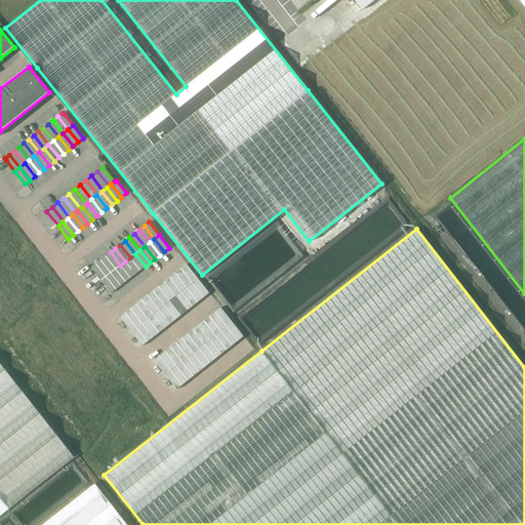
[(120,266),(111,252),(106,256),(116,269),(120,266)]
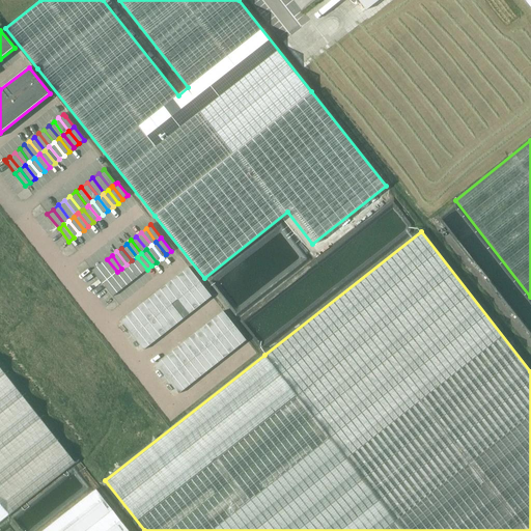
[(147,270),(137,257),(132,260),(142,274),(147,270)]
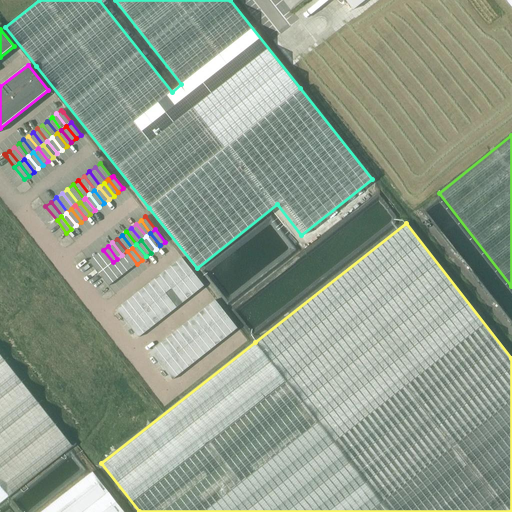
[(113,262),(103,250),(98,254),(108,266),(113,262)]
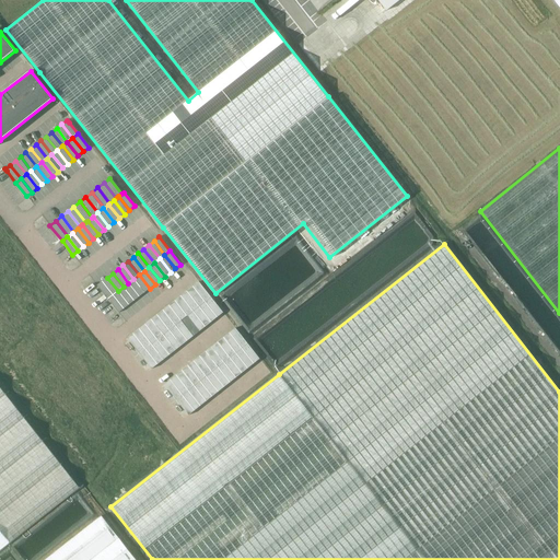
[(150,289),(139,275),(133,279),(144,293),(150,289)]
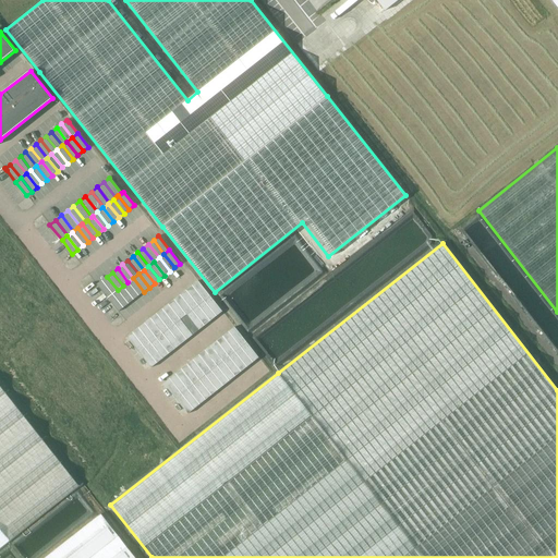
[(118,290),(107,277),(101,280),(112,294),(118,290)]
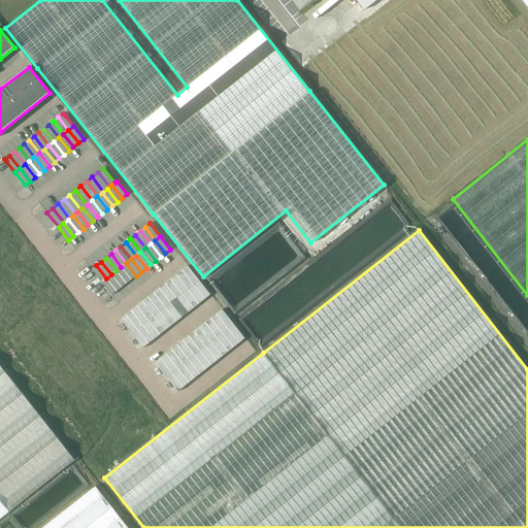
[(136,276),(126,263),(121,267),(131,279),(136,276)]
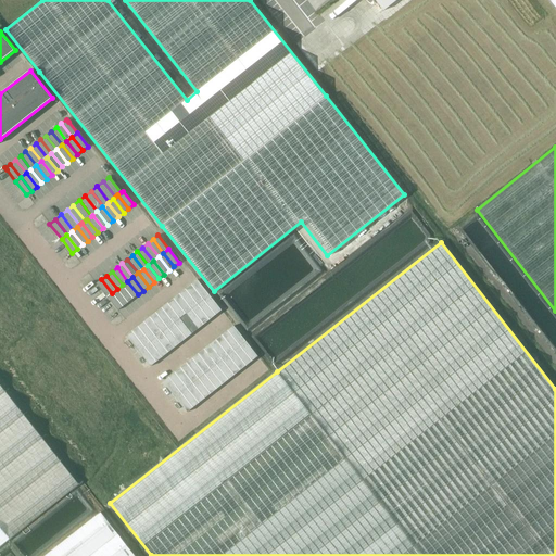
[(112,293),(101,279),(97,283),(108,298),(112,293)]
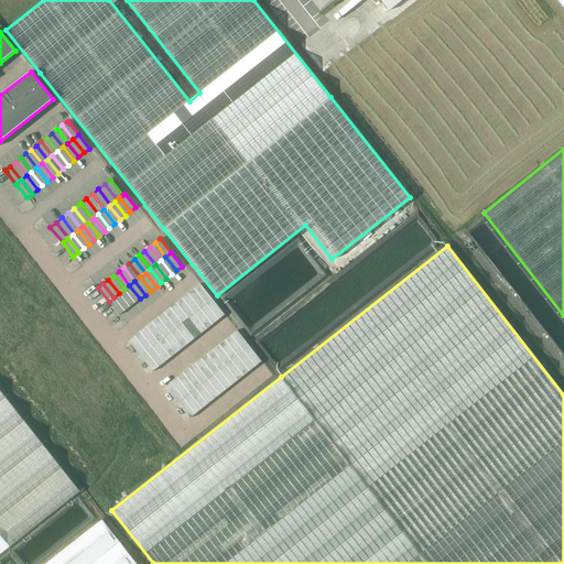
[(198,284),(193,290),(205,305),(212,300),(198,284)]
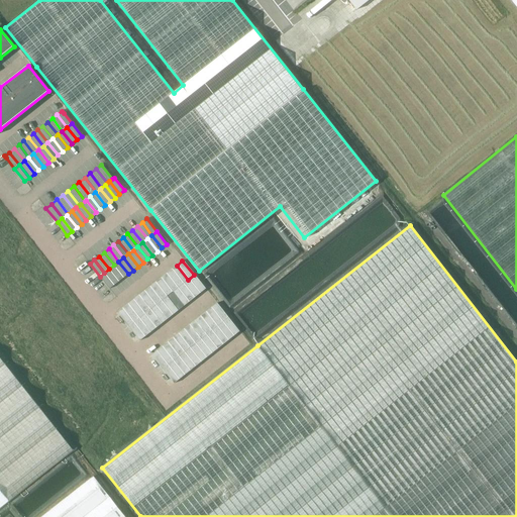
[(128,274),(118,262),(114,265),(124,278),(128,274)]
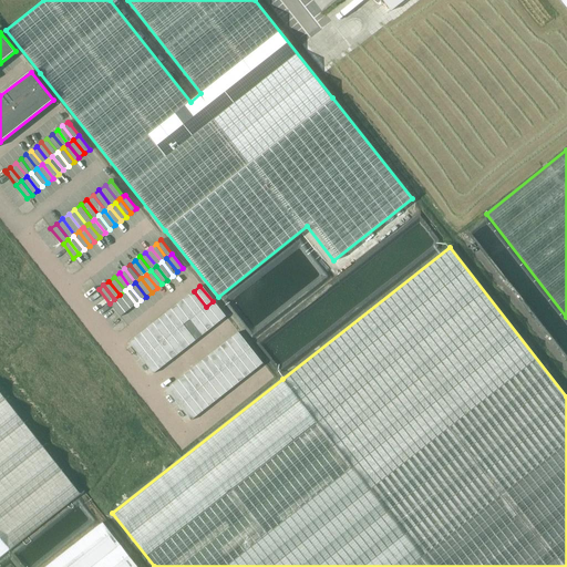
[(136,305),(125,290),(120,295),(131,309),(136,305)]
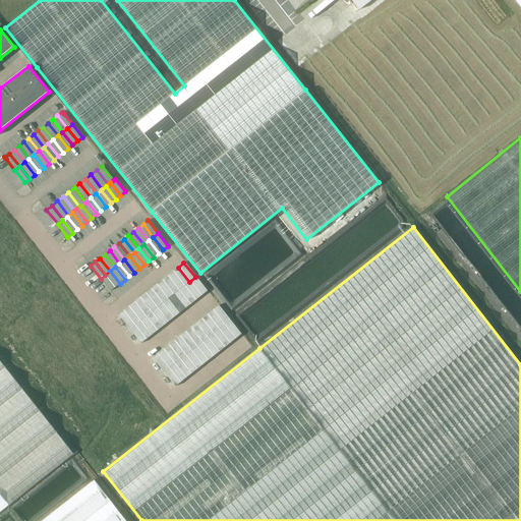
[(189,282),(178,268),(172,272),(184,286),(189,282)]
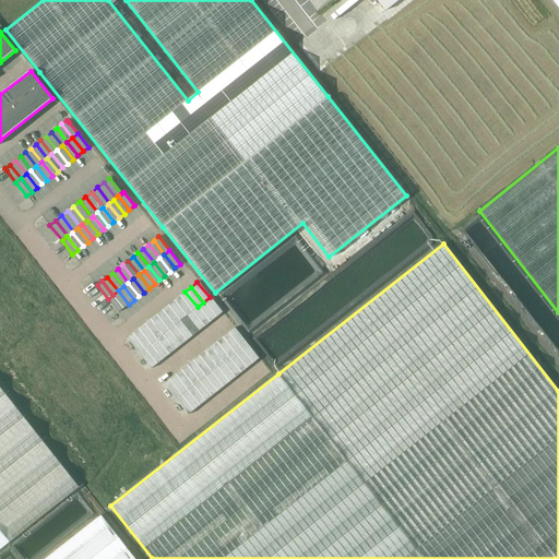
[(129,305),(118,290),(113,295),(123,308),(129,305)]
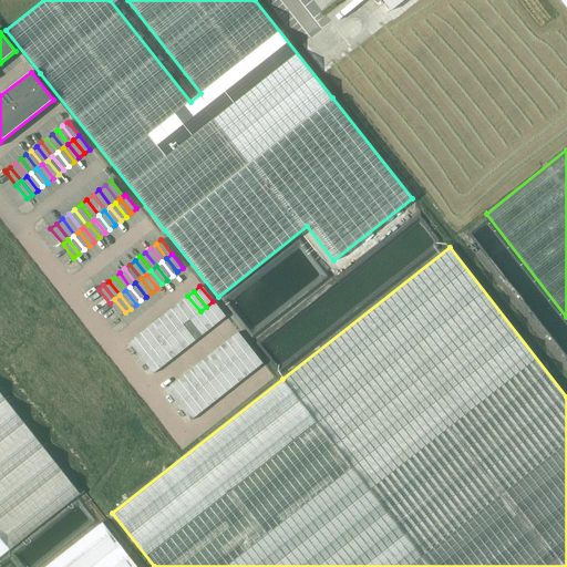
[(200,311),(187,296),(182,300),(194,316),(200,311)]
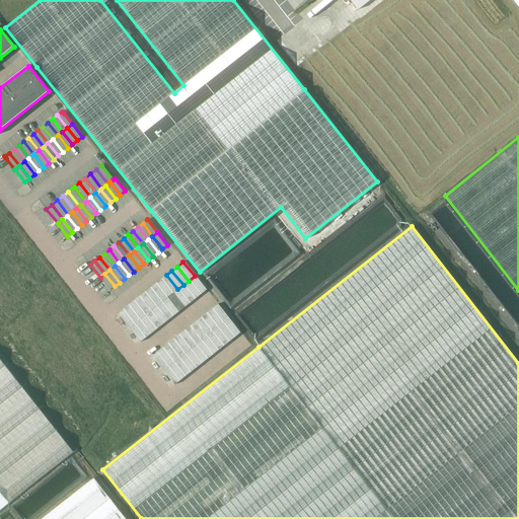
[(115,286),(104,274),(100,278),(110,290),(115,286)]
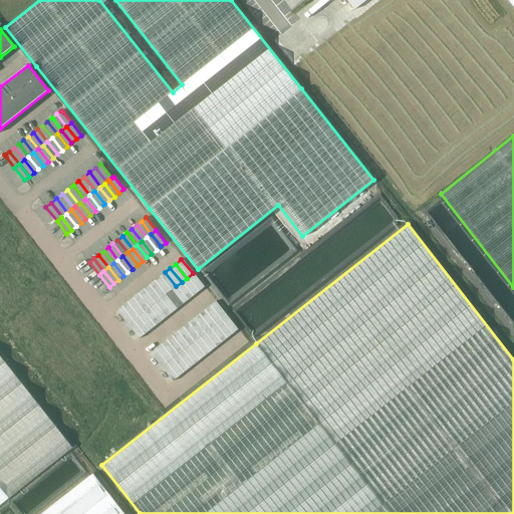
[(176,286),(165,272),(160,276),(171,291),(176,286)]
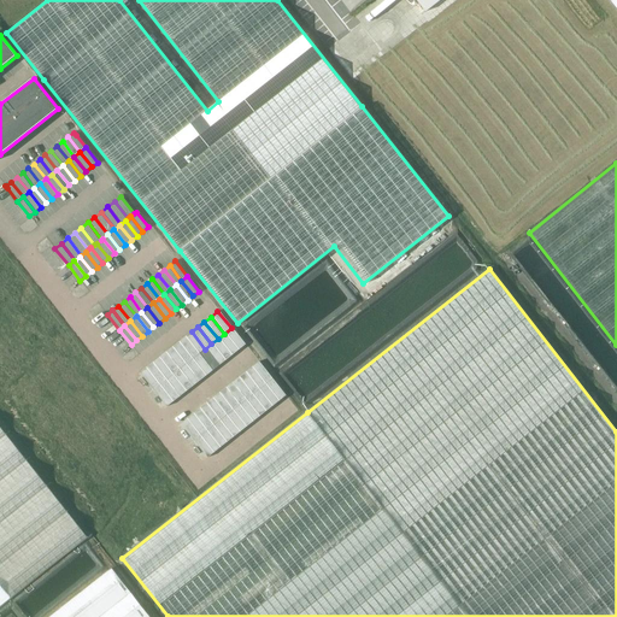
[(245,346),(231,328),(224,334),(238,351),(245,346)]
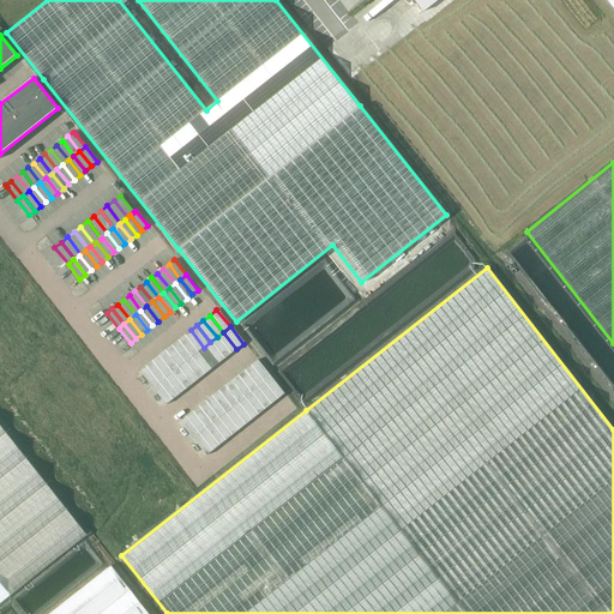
[(204,348),(191,330),(184,336),(197,353),(204,348)]
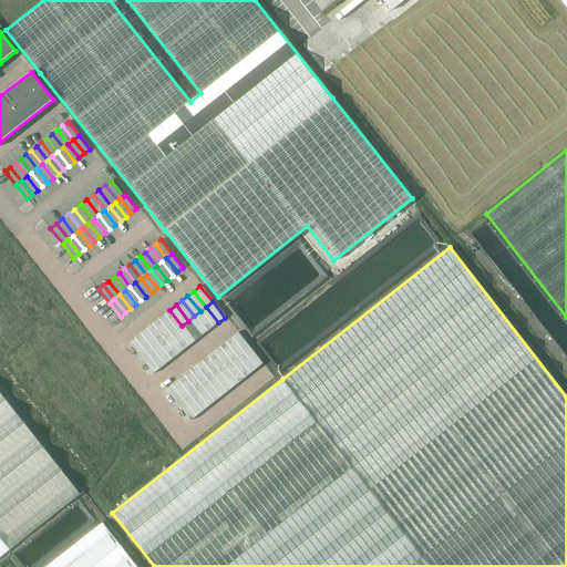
[(218,322),(206,307),(200,311),(213,327),(218,322)]
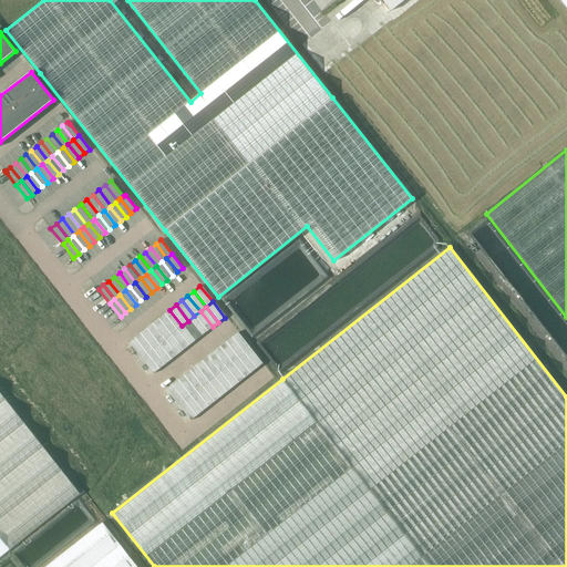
[(182,326),(169,310),(164,315),(176,330),(182,326)]
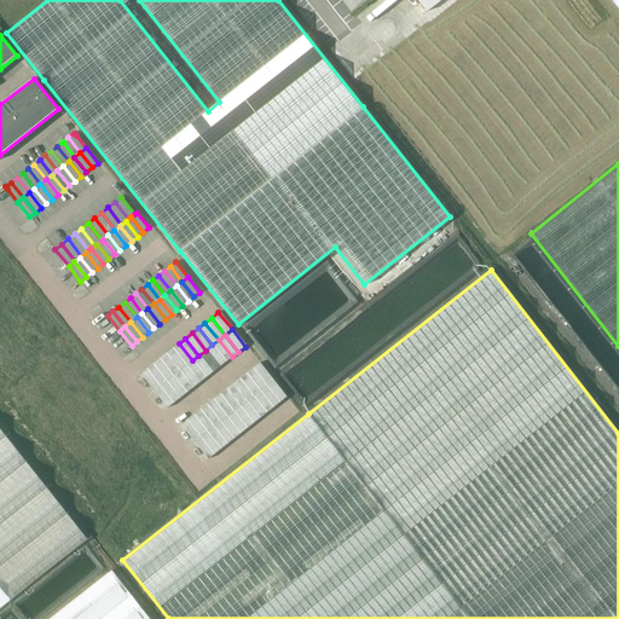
[(232,357),(219,340),(212,345),(225,363),(232,357)]
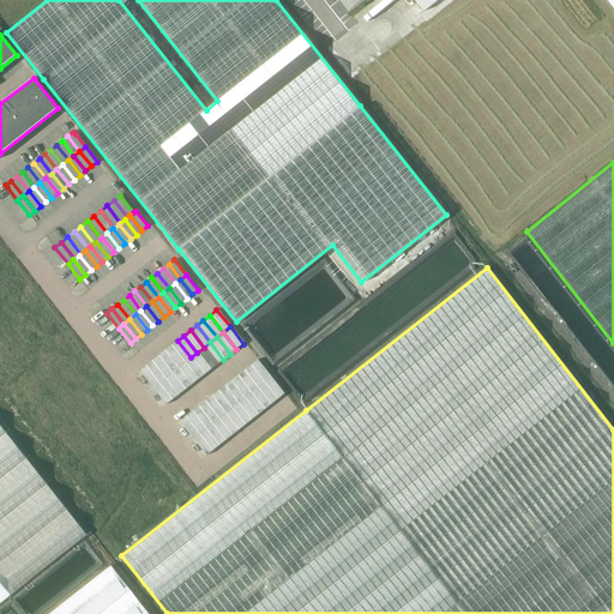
[(191,357),(178,341),(170,345),(184,363),(191,357)]
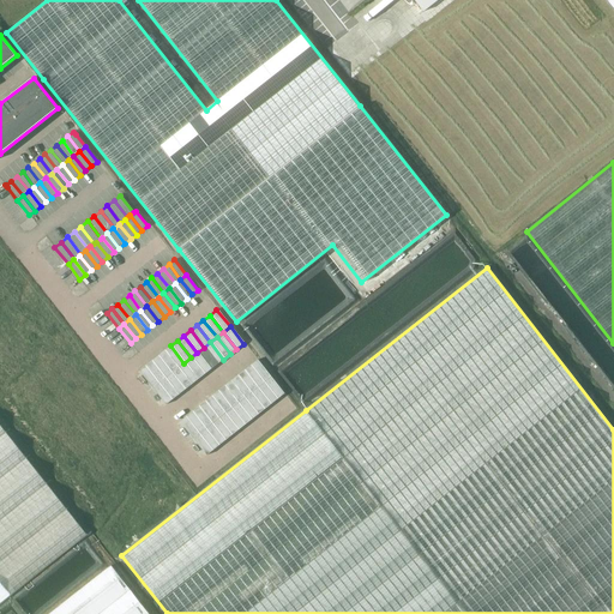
[(223,360),(210,342),(204,348),(217,365),(223,360)]
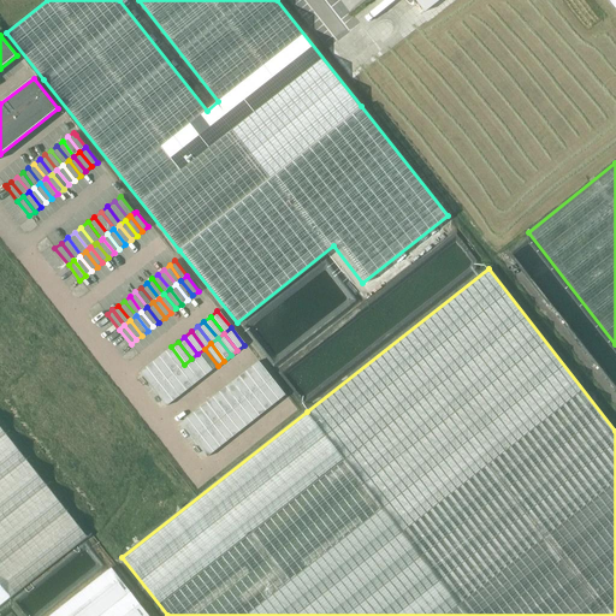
[(184,365),(171,347),(165,353),(178,369),(184,365)]
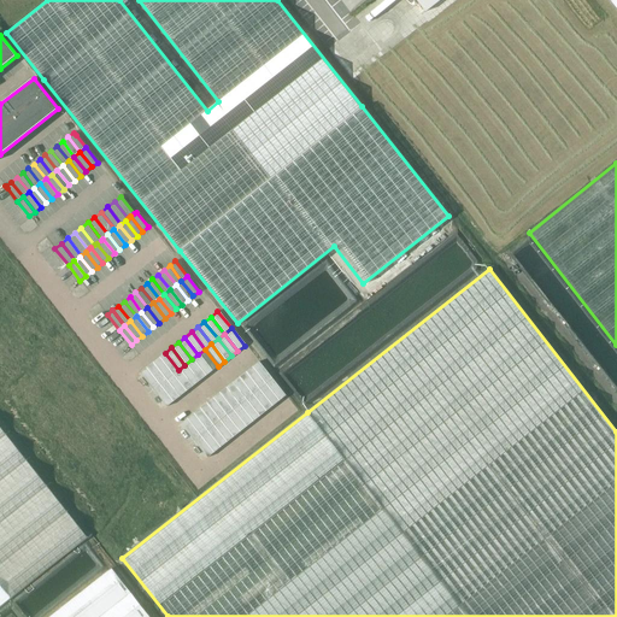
[(218,366),(205,350),(198,354),(211,371),(218,366)]
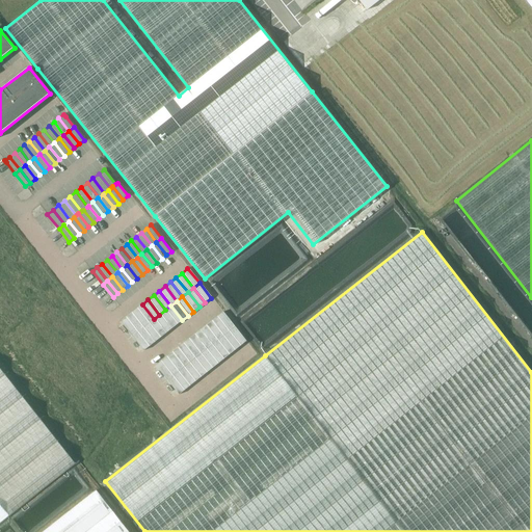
[(154,319),(142,304),(136,309),(148,323),(154,319)]
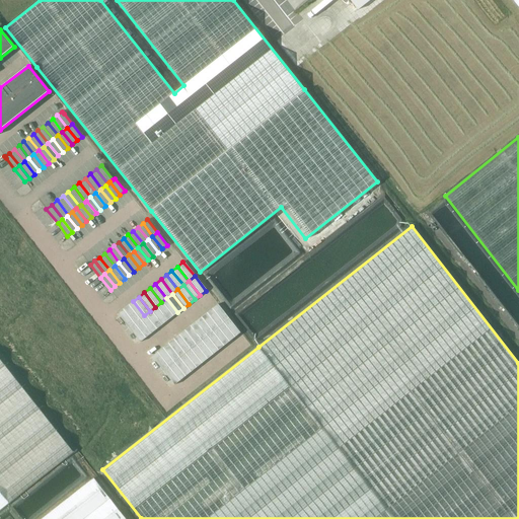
[(177,312),(166,298),(161,302),(172,316),(177,312)]
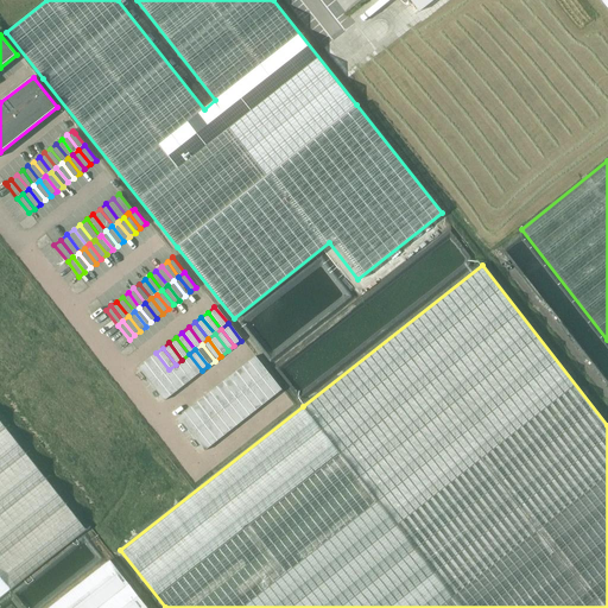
[(169,369),(156,353),(150,358),(163,375),(169,369)]
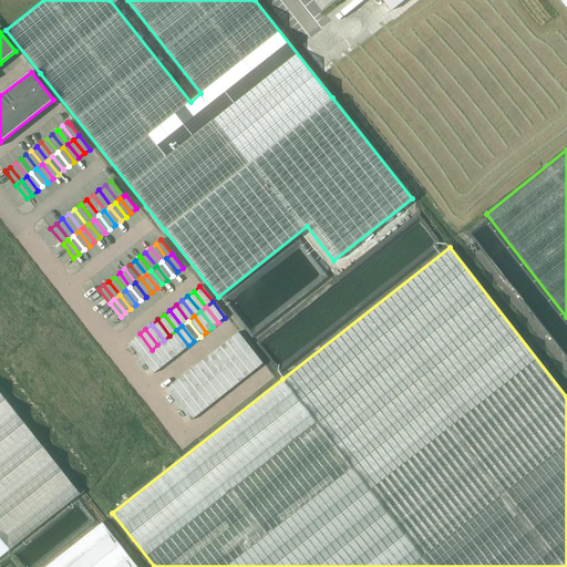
[(188,346),(176,330),(169,336),(182,351),(188,346)]
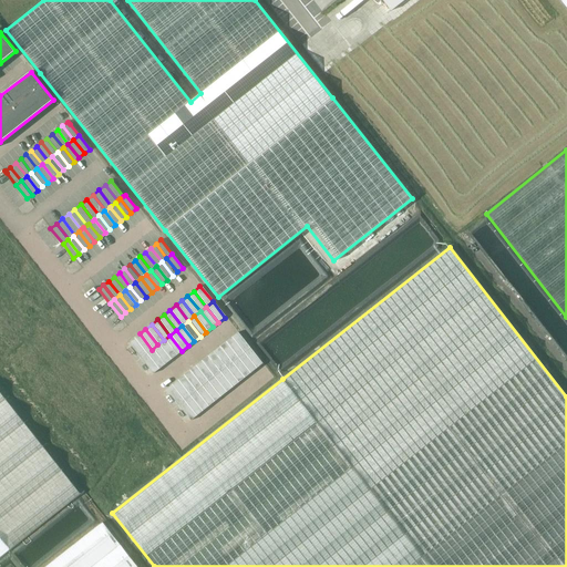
[(152,350),(140,333),(133,339),(145,354),(152,350)]
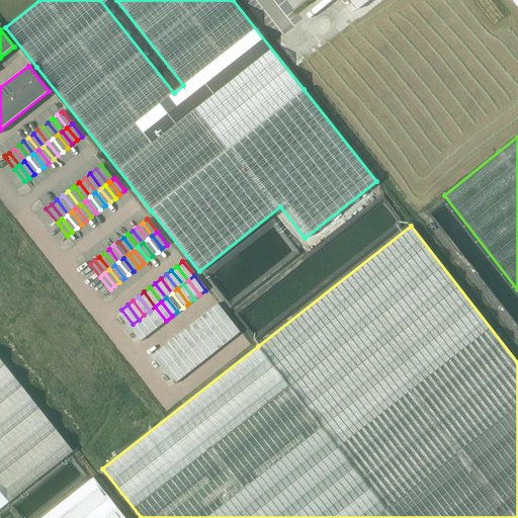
[(228,319),(217,305),(210,309),(222,323),(228,319)]
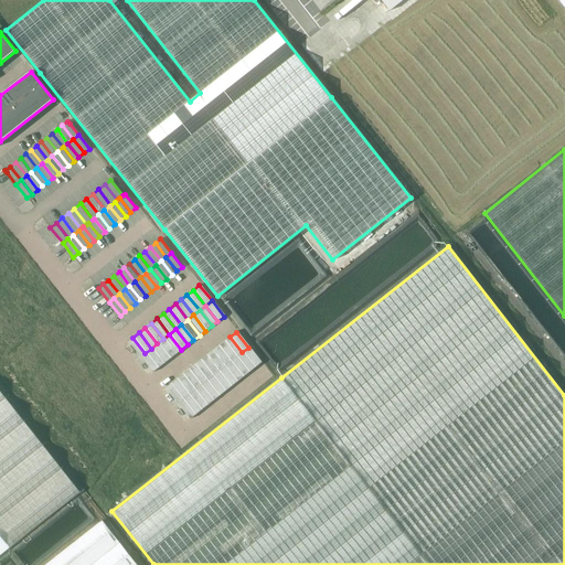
[(181,350),(169,334),(163,339),(176,354),(181,350)]
